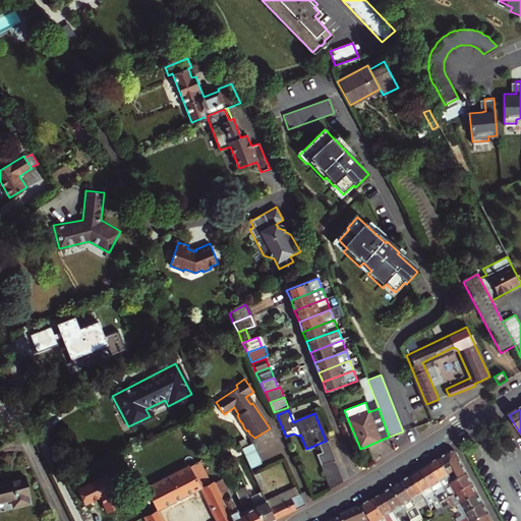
[(342,482),(326,441),(319,444),(323,453),(316,455),(330,489),(342,482)]
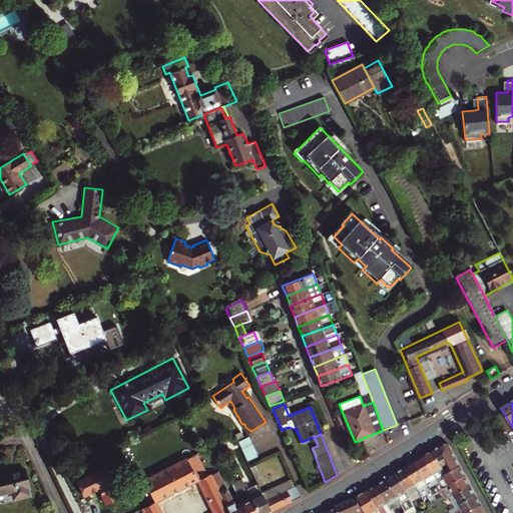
[(445,474),(460,466),(449,445),(445,443),(433,451),(438,461),(441,466),(445,474)]
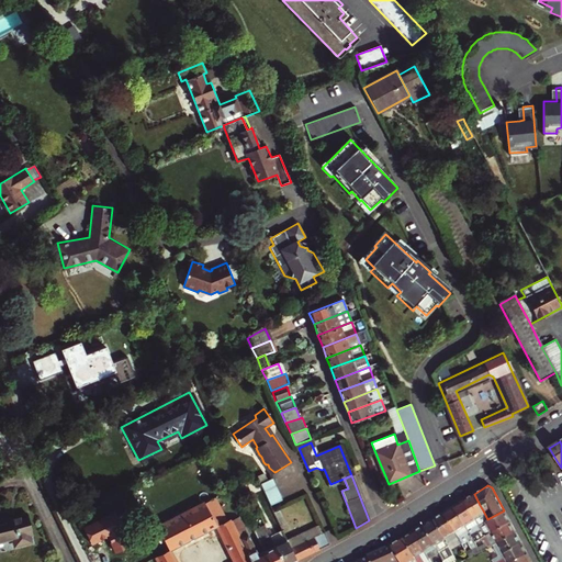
[(487,519),(483,510),(480,505),(474,494),(464,501),(478,526),(487,519)]
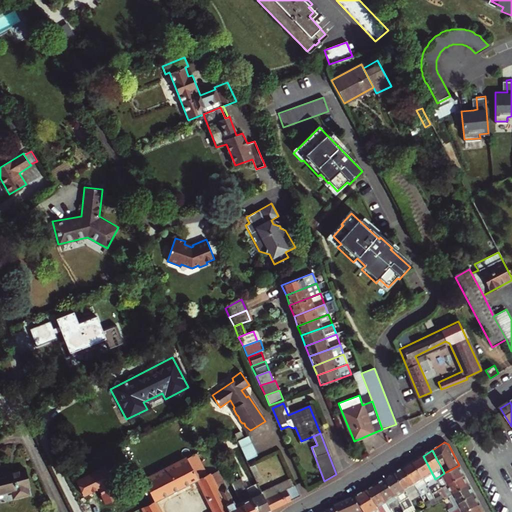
[(229,511),(211,474),(210,473),(208,473),(197,453),(140,483),(144,490),(148,487),(155,501),(198,479),(214,511),(229,511)]
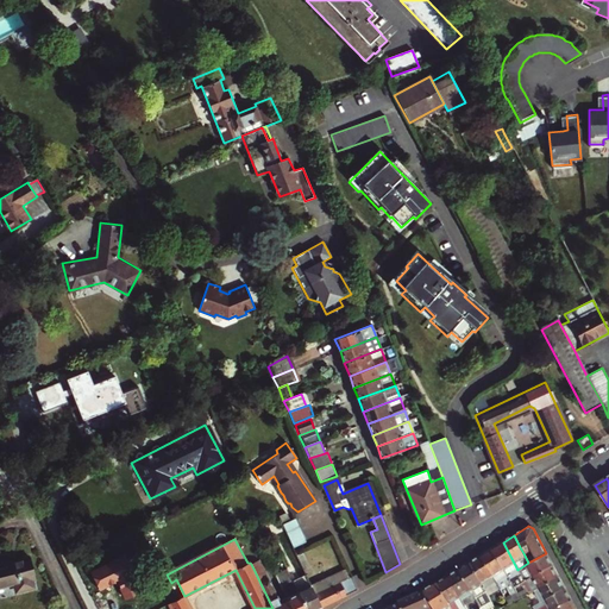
[(521,575),(518,570),(503,542),(491,550),(509,582),(521,575)]
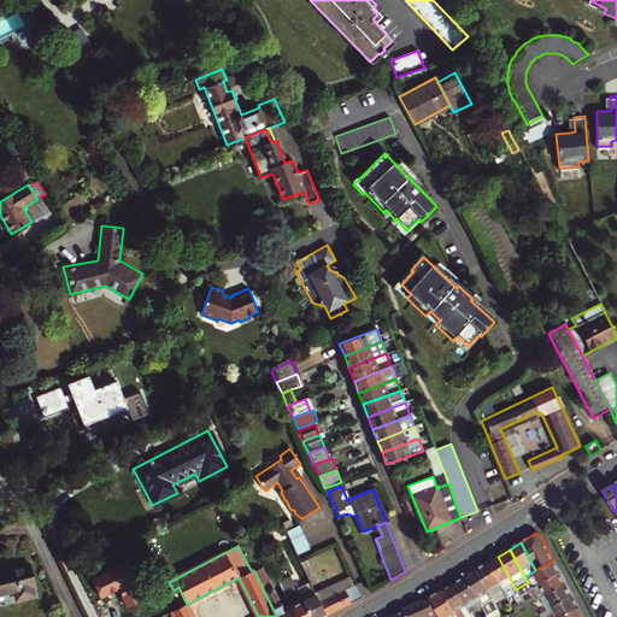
[(518,594),(516,589),(498,557),(488,563),(505,595),(507,599),(513,597),(517,604),(511,607),(513,612),(524,606),(518,594)]
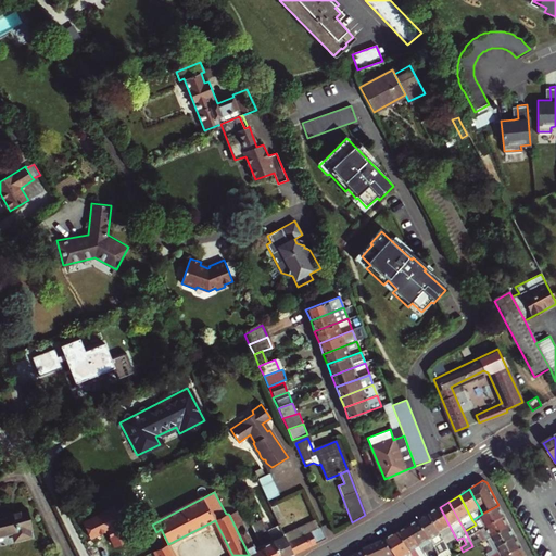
[(278,520),(283,517),(277,503),(272,506),(278,520)]
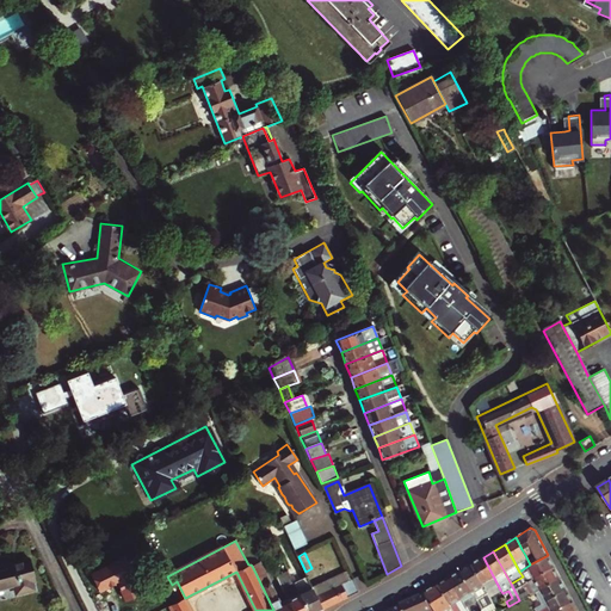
[(525,582),(554,566),(548,555),(530,565),(519,572),(523,576),(525,582)]
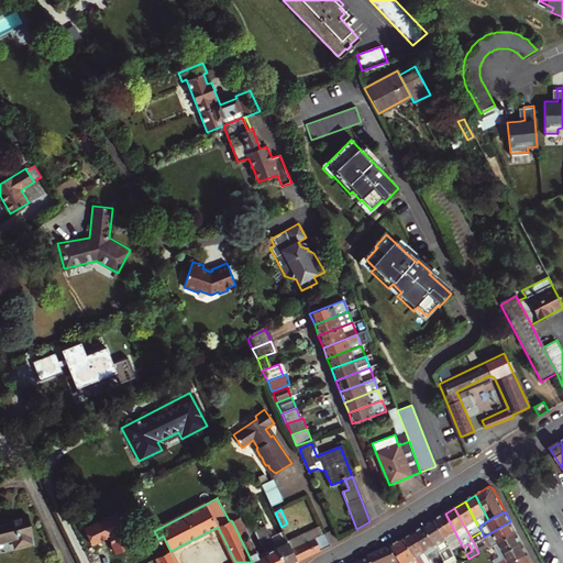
[(0,553),(35,545),(28,514),(0,519),(0,553)]
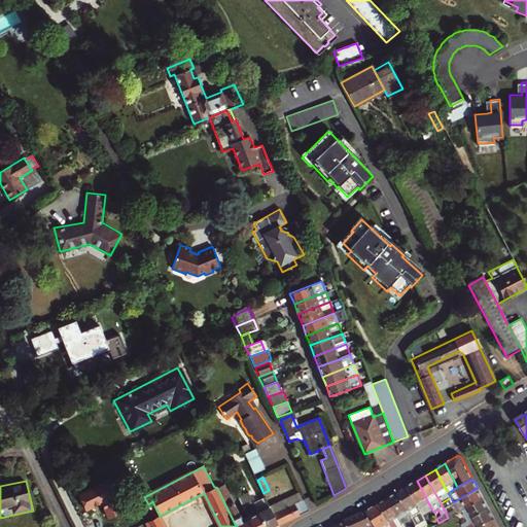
[(428,510),(431,508),(417,481),(407,487),(421,512),(427,507),(428,510)]
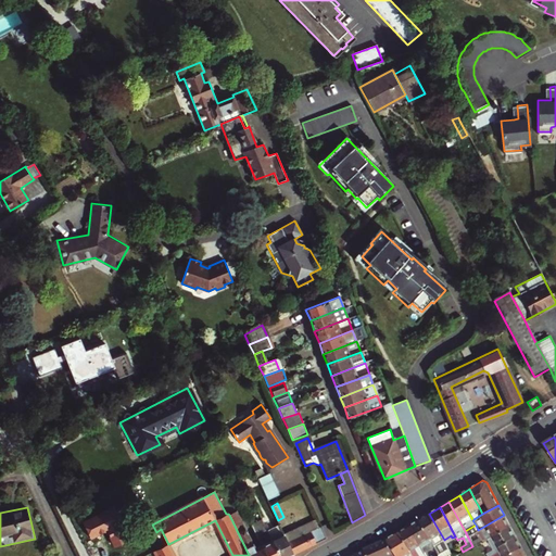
[(267,555),(263,545),(255,548),(237,512),(229,515),(249,555),(267,555)]
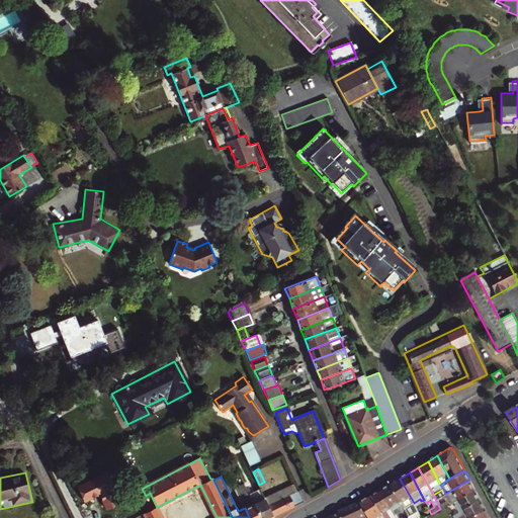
[(421,517),(414,503),(400,479),(391,485),(409,517),(413,515),(414,517),(421,517)]
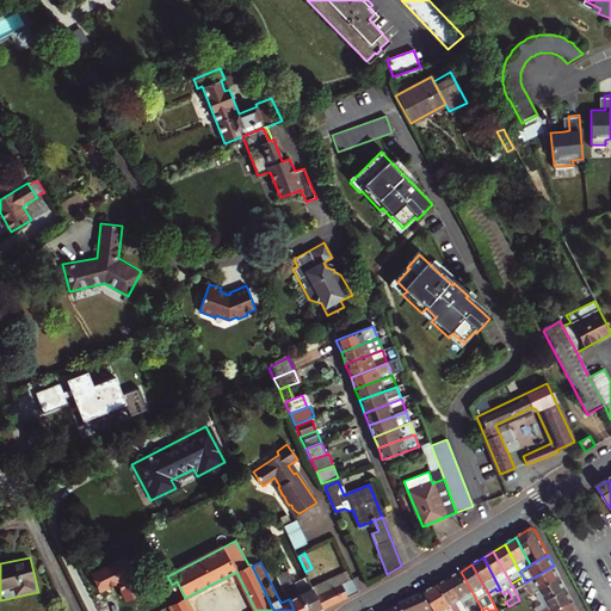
[(530,594),(538,590),(561,578),(554,566),(525,582),(513,588),(519,600),(525,597),(520,588),(525,586),(530,594)]
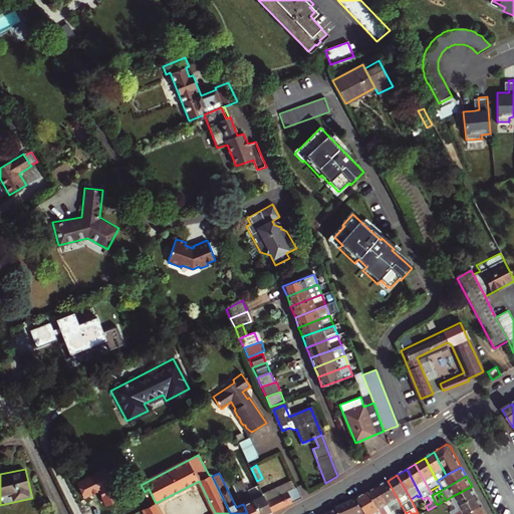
[(240,478),(232,482),(237,493),(244,490),(241,481),(240,478)]
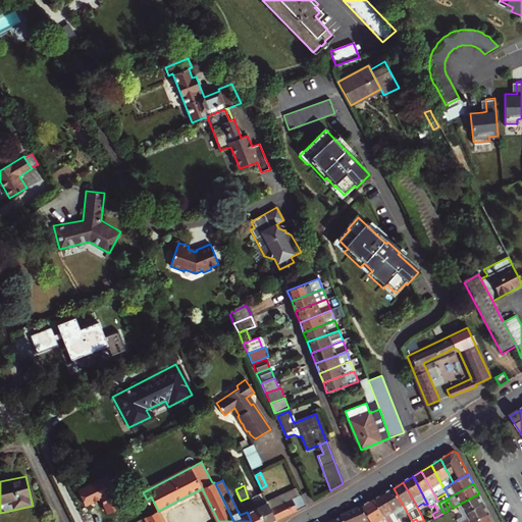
[(258,521),(263,521),(256,507),(247,487),(245,488),(248,498),(250,502),(258,521)]
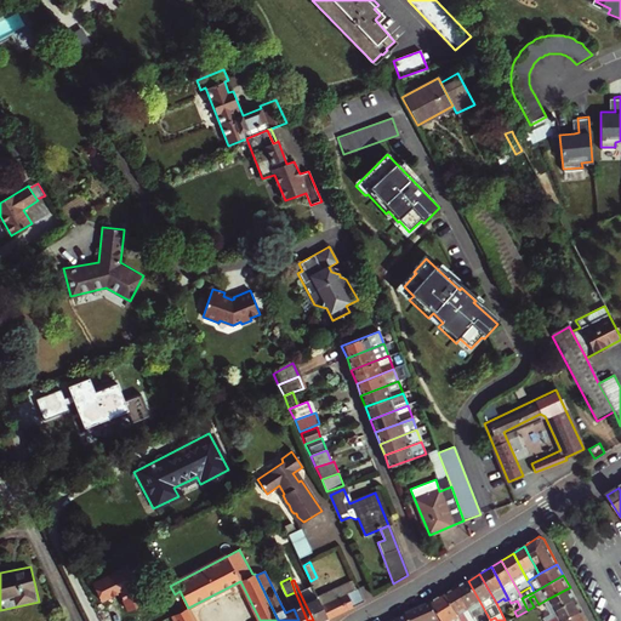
[(347,609),(364,600),(358,587),(354,588),(351,581),(337,588),(347,609)]
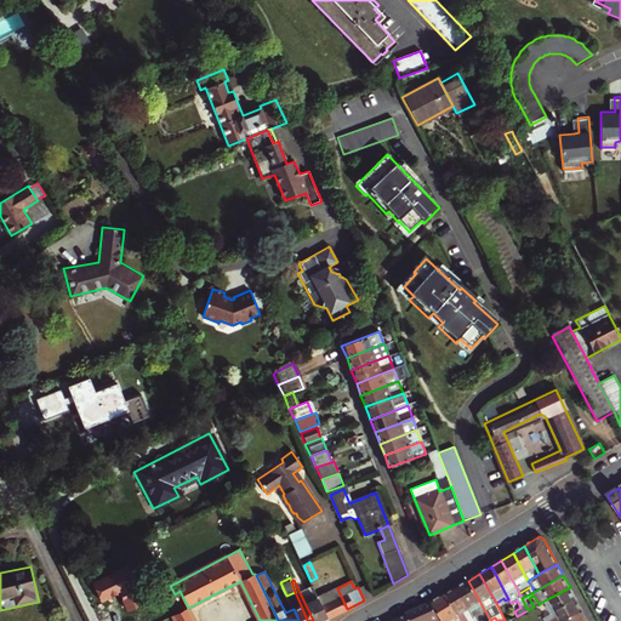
[(490,620),(468,581),(457,587),(474,619),(480,615),(483,620),(490,620)]
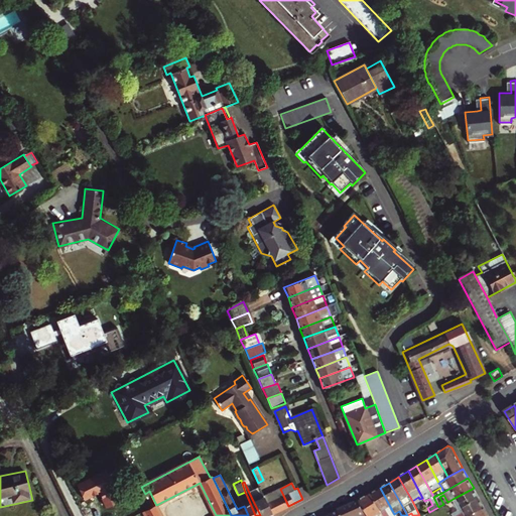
[(390,515),(394,514),(380,488),(371,493),(384,515),(390,515)]
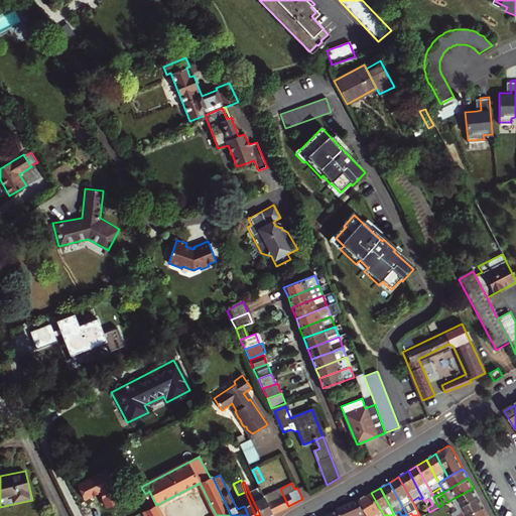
[(461,509),(479,499),(474,488),(455,498),(461,509)]
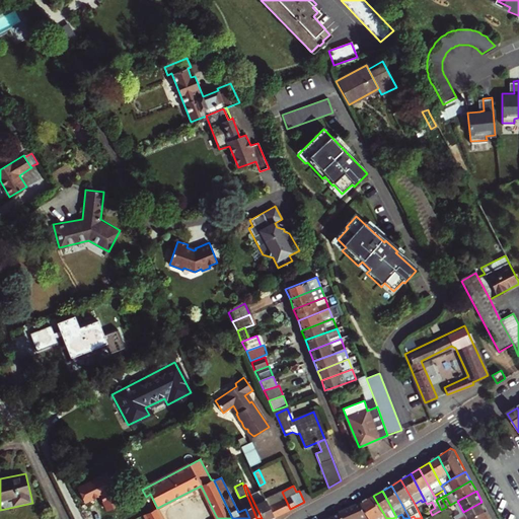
[(274,516),(290,509),(282,492),(266,499),(274,516)]
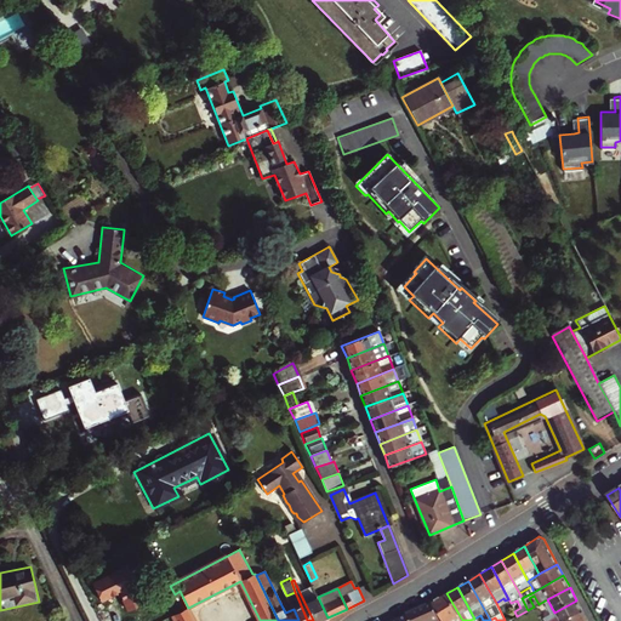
[(462,620),(446,593),(432,602),(443,620),(462,620)]
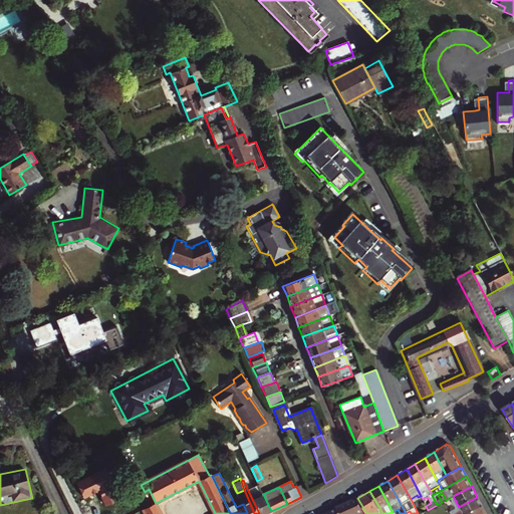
[(259,513),(265,513),(271,511),(263,494),(263,493),(252,499),(259,513)]
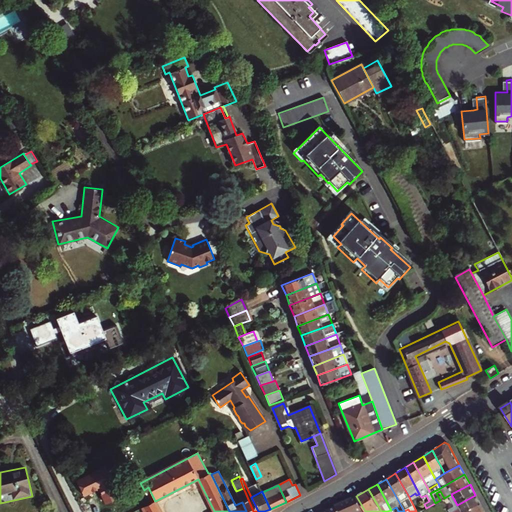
[(253,511),(245,492),(238,495),(242,502),(246,511),(253,511)]
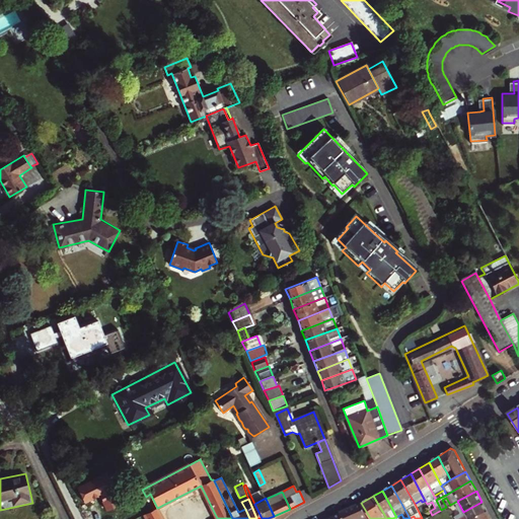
[(463,512),(467,518),(472,518),(487,511),(482,502),(463,512)]
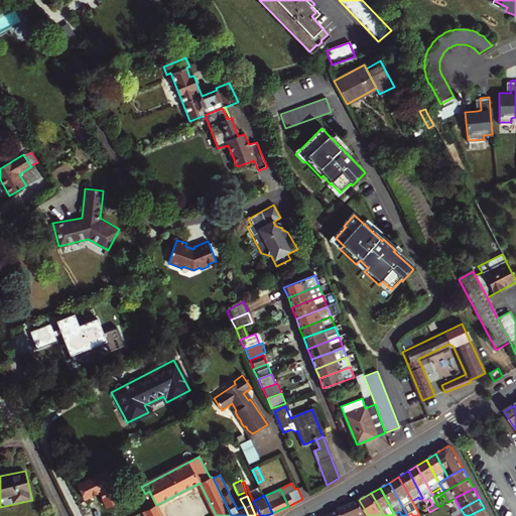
[(368,515),(359,500),(338,510),(340,515),(368,515)]
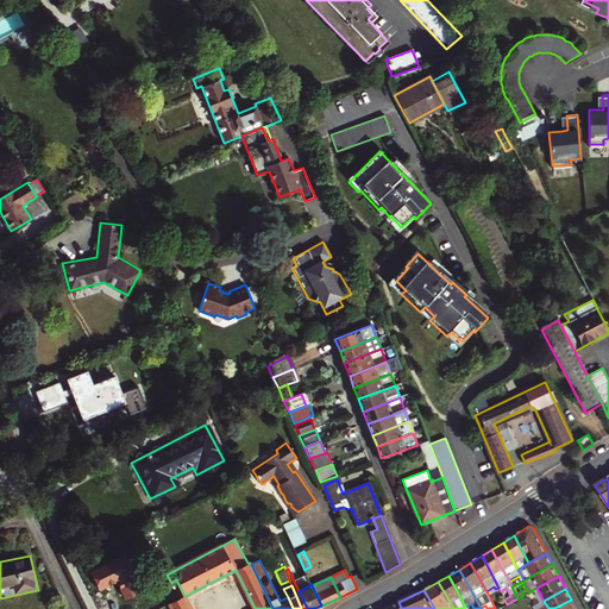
[(169,603),(171,608),(190,608),(184,596),(169,603)]
